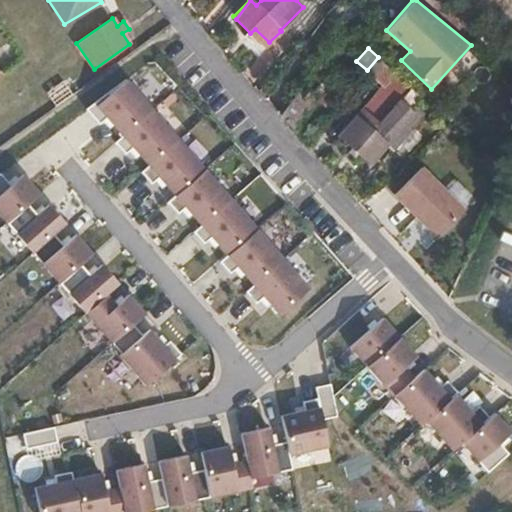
[(367,70),(384,85),(385,86),(397,74),(378,57),(367,70)]
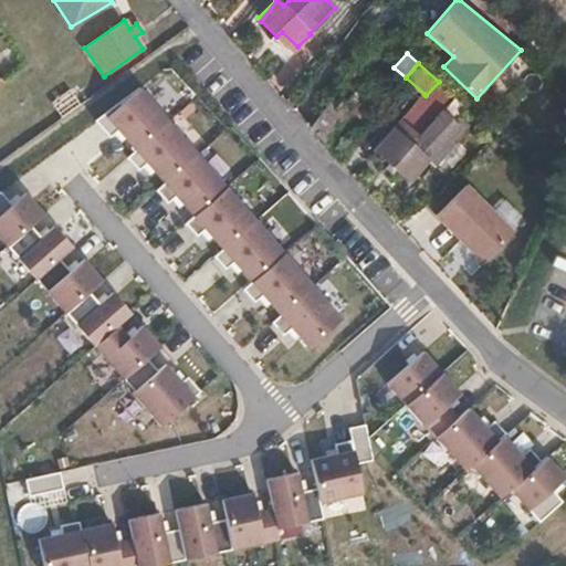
[(348,74),(311,127),(325,144),(358,101),(352,96),(360,84),(348,74)]
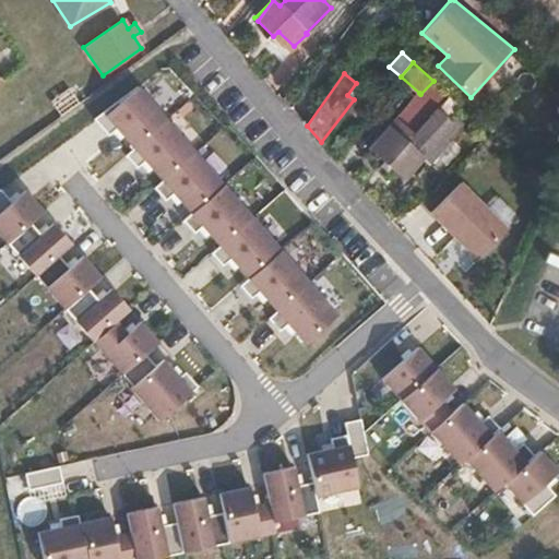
[(437,108),(449,95),(433,81),(420,94),(419,93),(415,97),(390,127),(369,149),(405,179),(423,158),(428,164),(449,142),(445,138),(456,126),(437,108)]
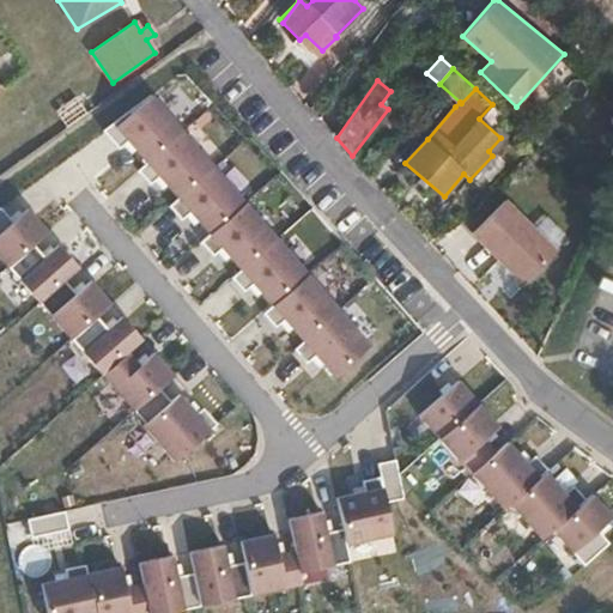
[(87,114),(96,107),(85,92),(77,98),(87,114)]
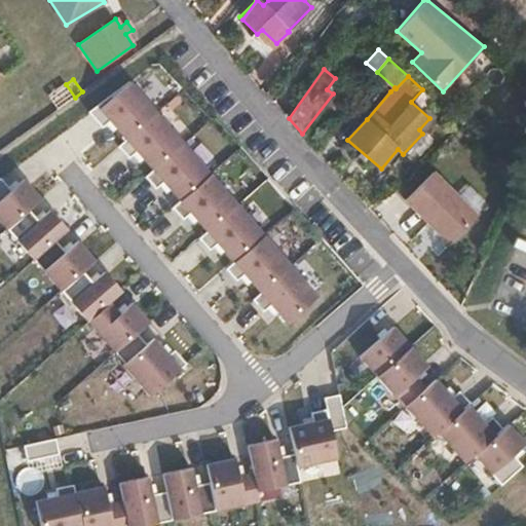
[(129,81),(88,112),(102,127),(109,120),(125,139),(156,112),(129,81)]
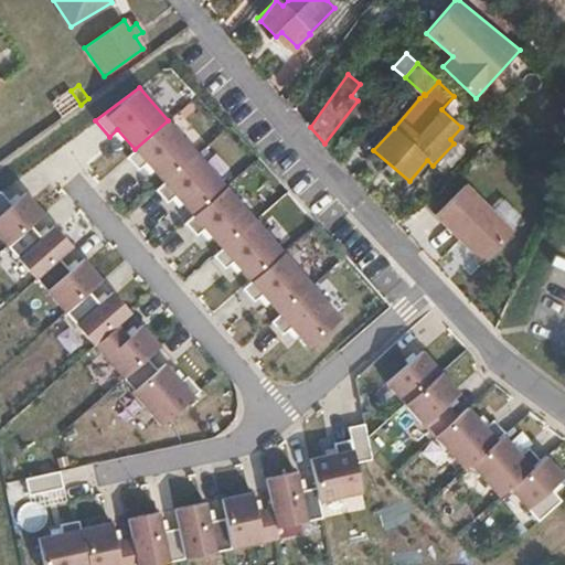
[(62,118),(81,105),(71,91),(70,89),(51,103),(62,118)]
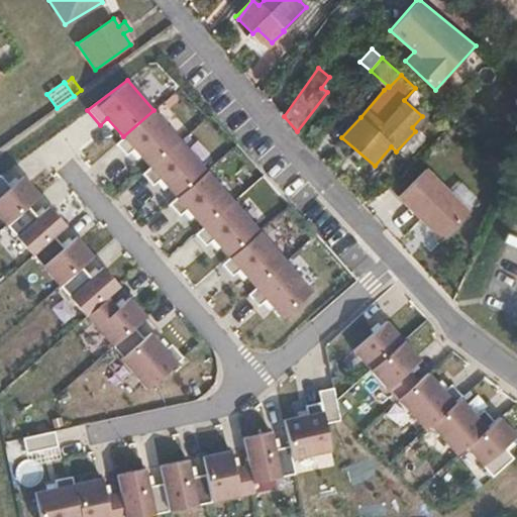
[(123,136),(116,143),(126,156),(134,148),(150,167),(180,140),(153,110),(123,136)]
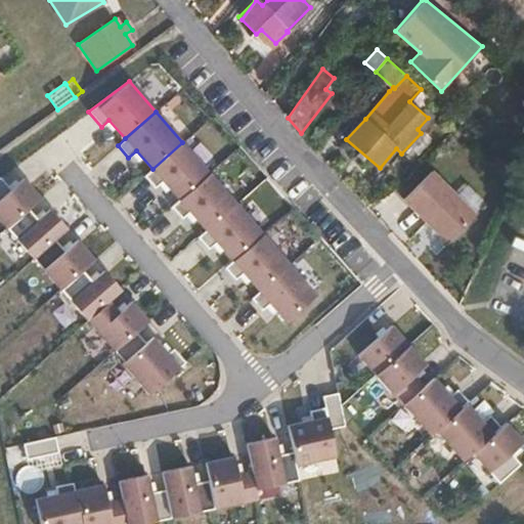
[(153,169),(144,176),(155,188),(163,181),(179,200),(210,173),(182,142),(153,169)]
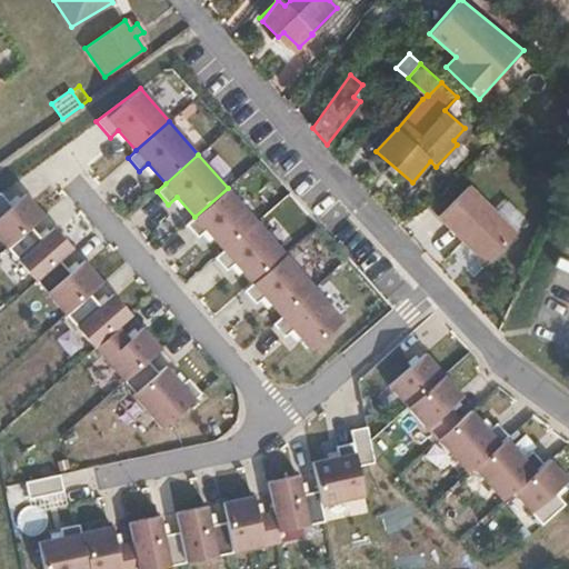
[(470,187),(440,217),(487,265),(518,235),(470,187)]
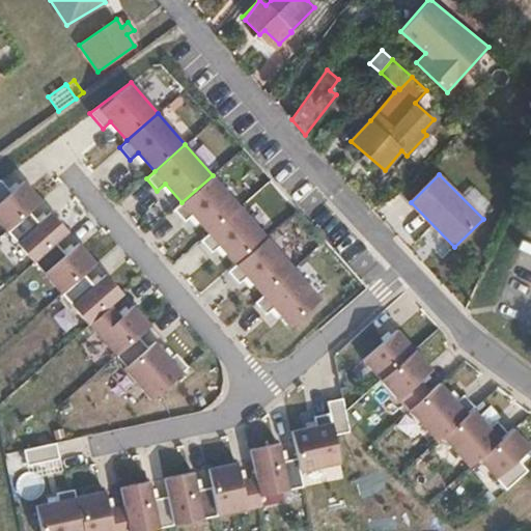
[(182,202),(173,210),(185,222),(192,215),(208,233),(240,206),(213,175),(182,202)]
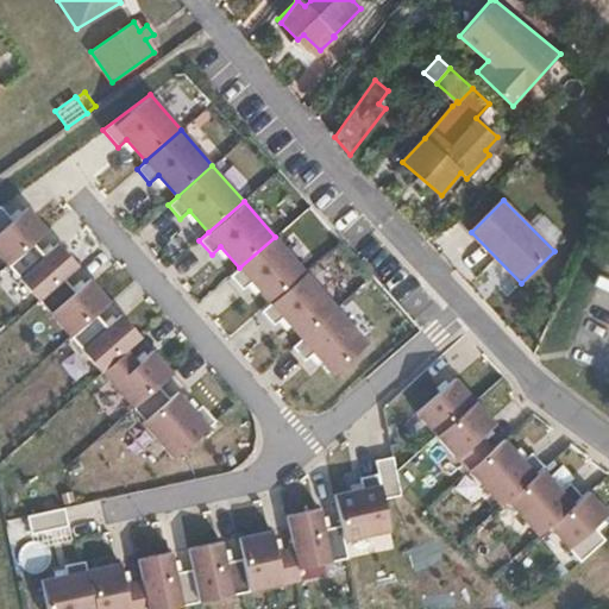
[(0,206),(0,257),(7,265),(32,243),(46,231),(26,207),(12,220),(0,206)]
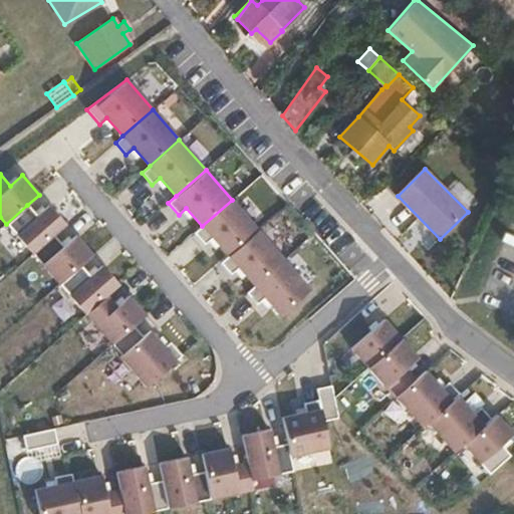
[(202,226),(195,233),(205,245),(212,238),(228,256),(258,230),(232,200),(202,226)]
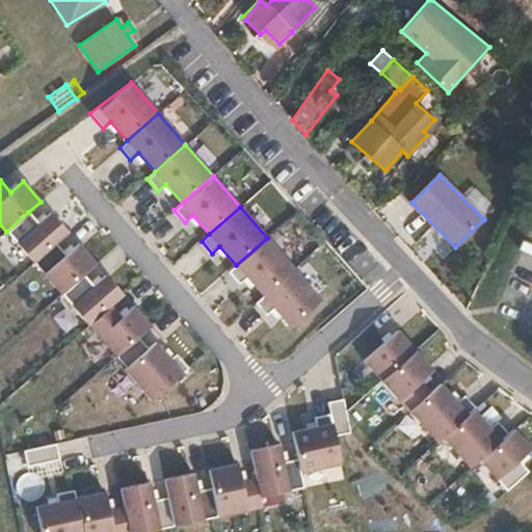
[(6,232),(33,263),(55,243),(68,233),(50,212),(37,223),(28,212),(6,232)]
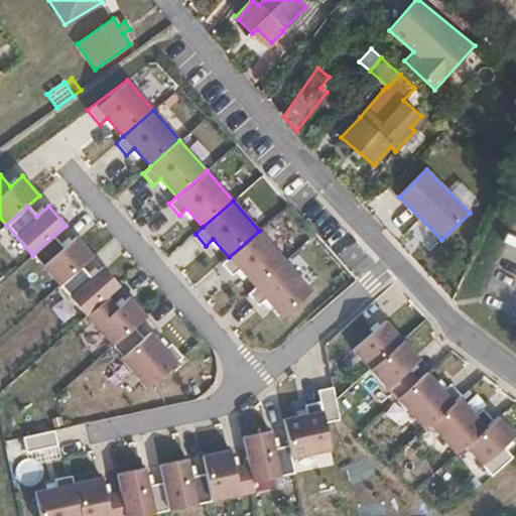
[(229,257),(222,264),(232,275),(240,269),(255,287),(285,261),(259,231),(229,257)]
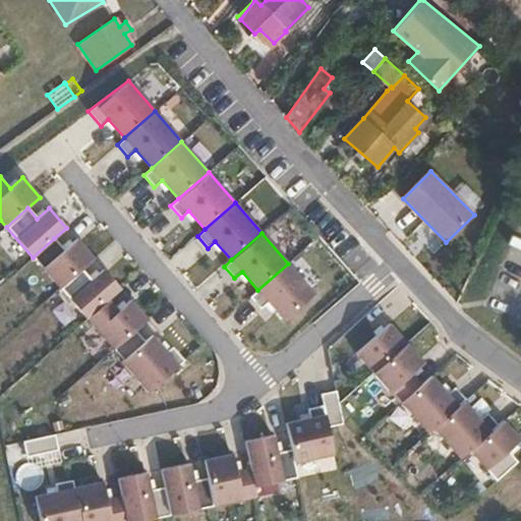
[(33,257),(59,288),(80,269),(94,258),(76,239),(64,249),(54,238),(33,257)]
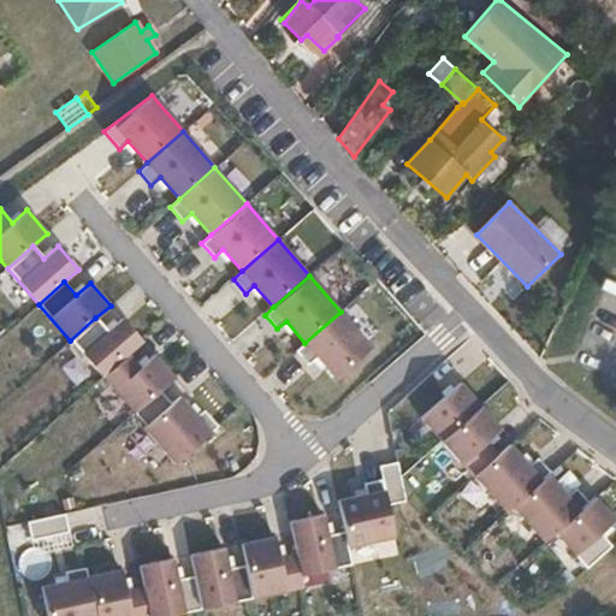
[(304,343),(296,351),(309,365),(318,357),(337,379),(373,348),(341,312),(304,343)]
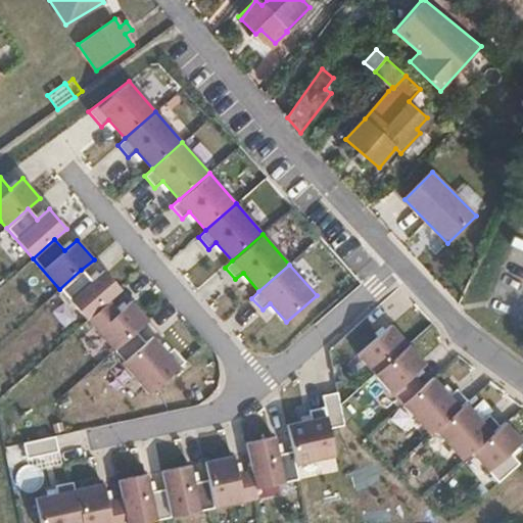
[(59,289),(87,320),(108,301),(121,290),(103,271),(91,281),(81,270),(59,289)]
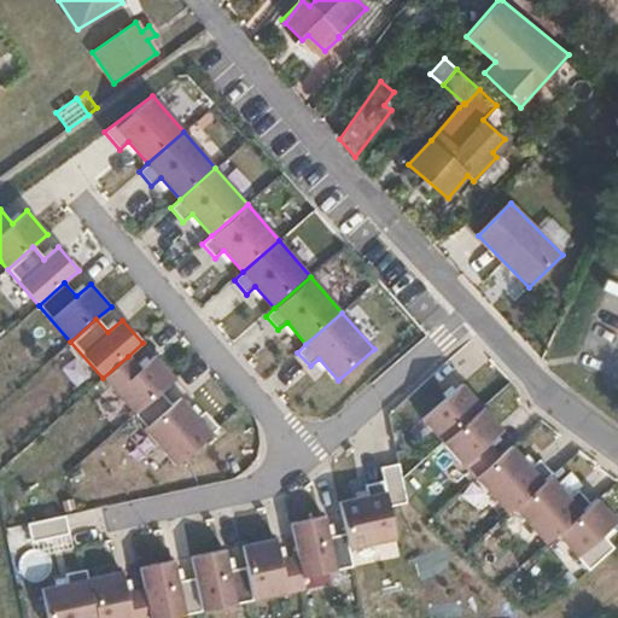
[(139,369),(128,356),(103,378),(134,414),(159,392),(174,379),(155,356),(139,369)]
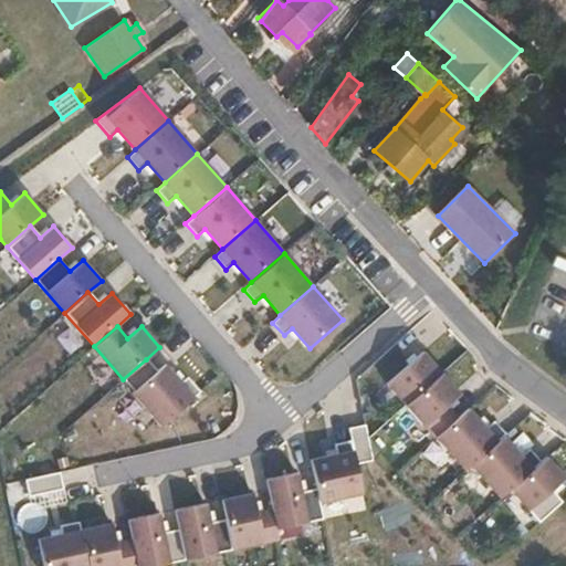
[(387,385),(406,406),(442,373),(423,352),(387,385)]
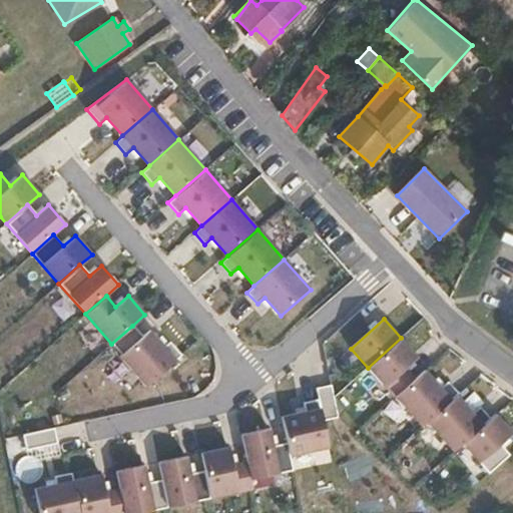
[(132,326),(111,344),(120,355),(118,357),(145,386),(180,356),(168,343),(162,348),(148,331),(141,337),(132,326)]
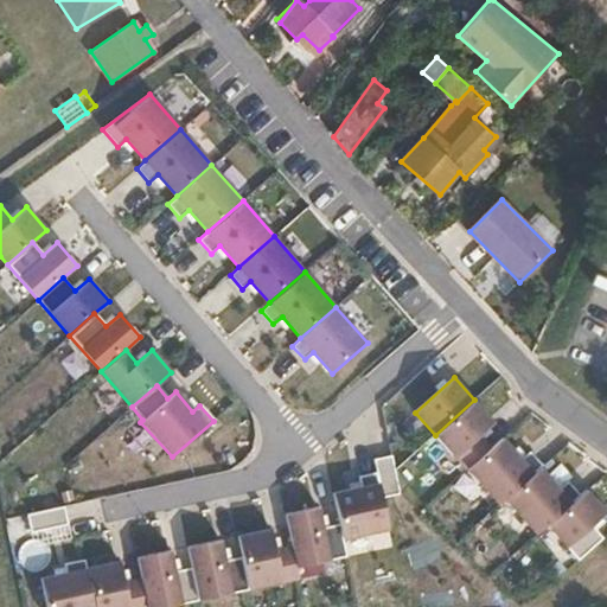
[(474,400),(435,435),(466,471),(467,470),(491,448),(480,435),(494,423),(474,400)]
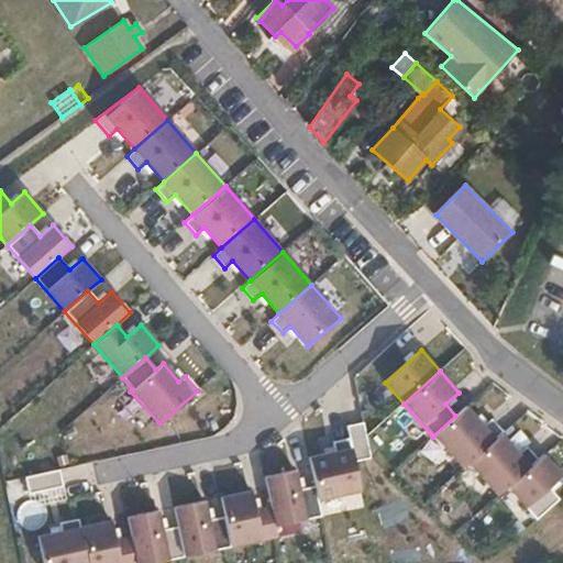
[(455,416),(433,435),(462,468),(468,463),(501,434),(504,432),(492,419),(484,426),(466,406),(455,416)]
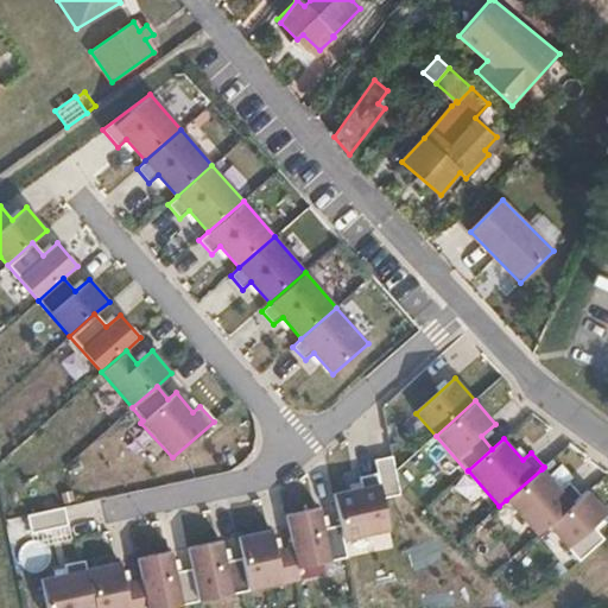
[(393,457),(374,461),(378,474),(382,499),(401,495),(393,457)]
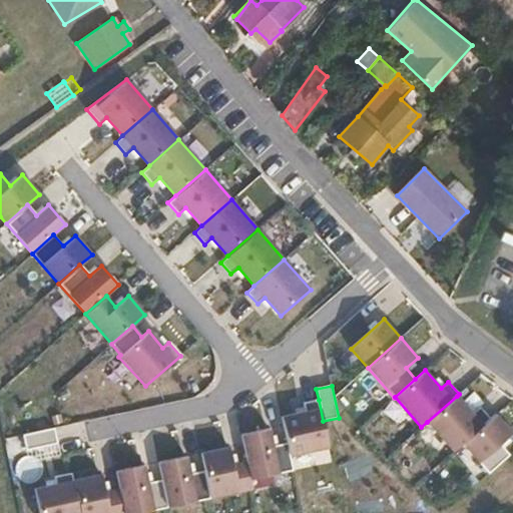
[(457,396),(427,422),(453,452),(462,444),(490,419),(480,407),(472,414),(457,396)]
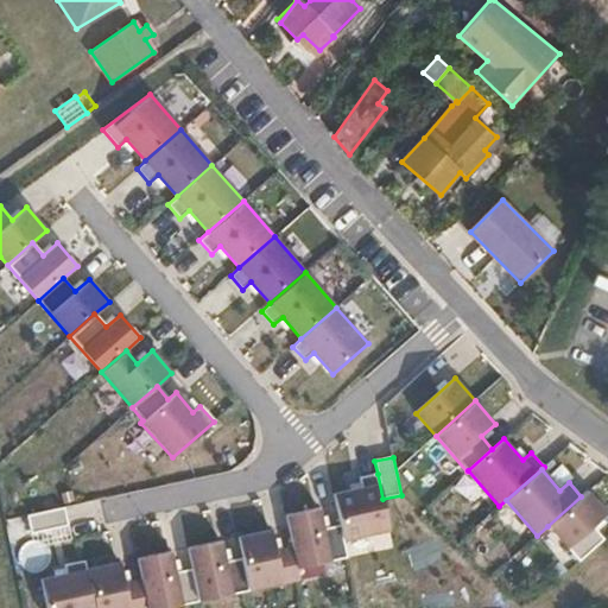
[(361,488),(334,494),(341,527),(343,540),(390,531),(382,499),(378,474),(359,477),(361,488)]
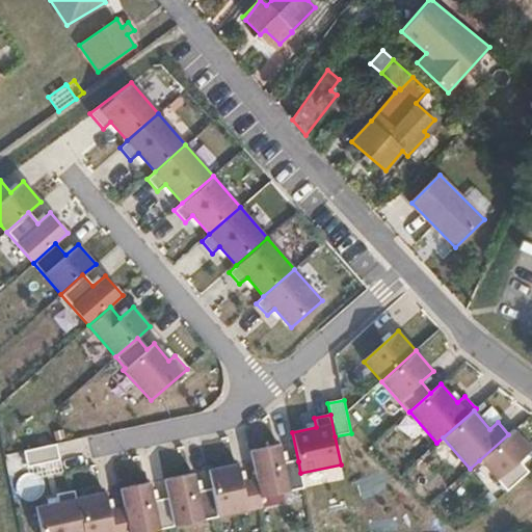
[(508,434),(479,460),(506,491),(529,473),(519,461),(531,450),(513,430),(508,434)]
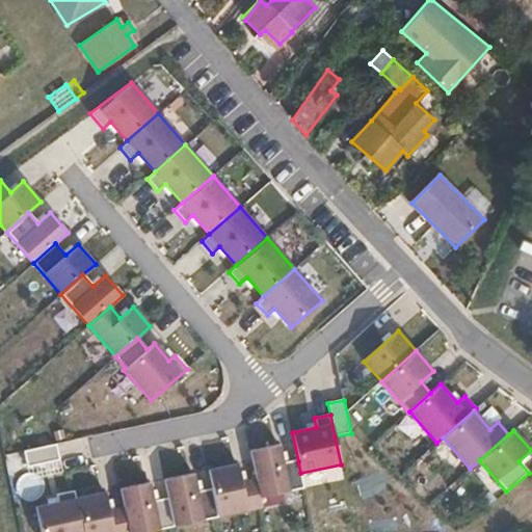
[(55,444),(22,451),(26,467),(58,460),(55,444)]
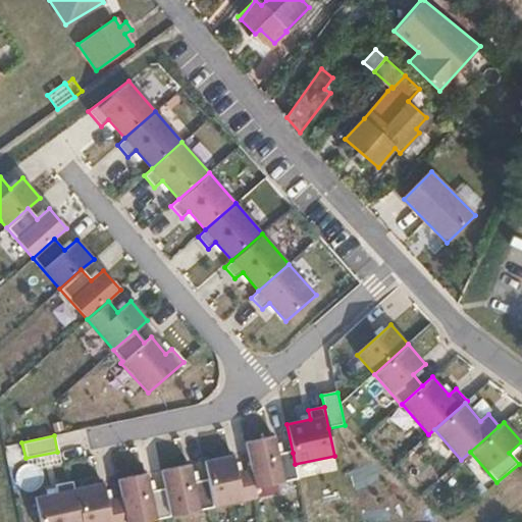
[(251,472),(255,488),(298,478),(295,464),(293,453),(277,456),(274,438),(245,445),(251,472)]
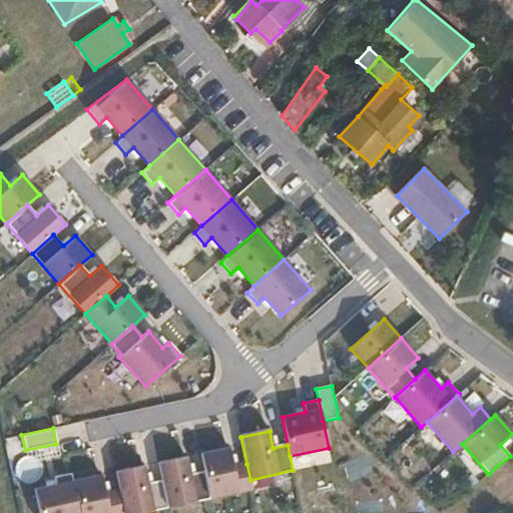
[(204,473),(209,499),(252,490),(250,480),(246,464),(232,467),(228,449),(200,455),(204,473)]
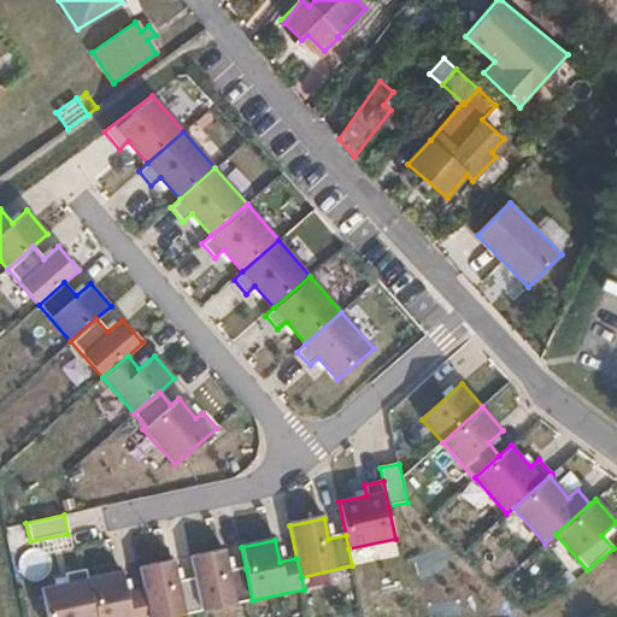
[(194,580),(201,611),(252,600),(246,569),(228,573),(224,551),(189,558),(194,580)]
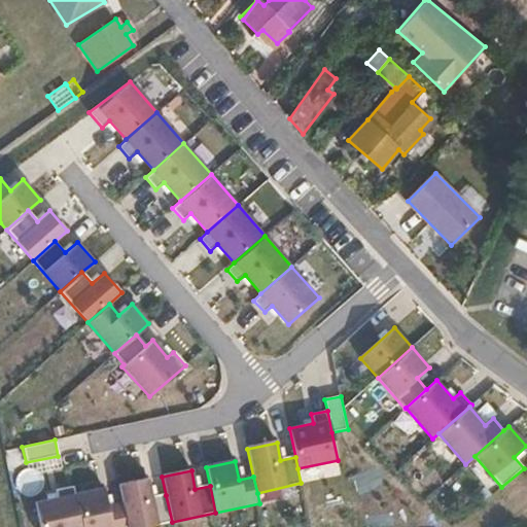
[(123,504),(127,526),(145,526),(172,522),(166,495),(151,498),(147,480),(118,486),(123,504)]
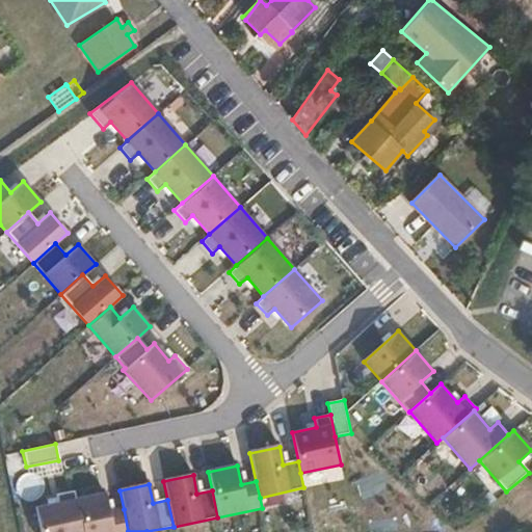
[(34,509),(38,531),(81,531),(75,500),(73,490),(55,495),(57,504),(34,509)]
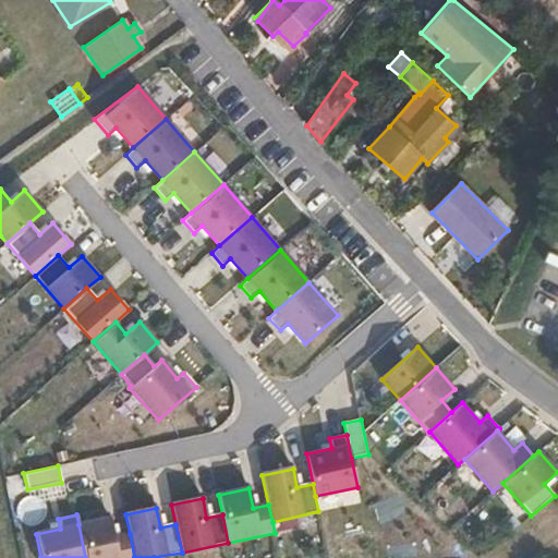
[(85,557),(134,557),(130,534),(113,537),(110,518),(79,524),(85,557)]
